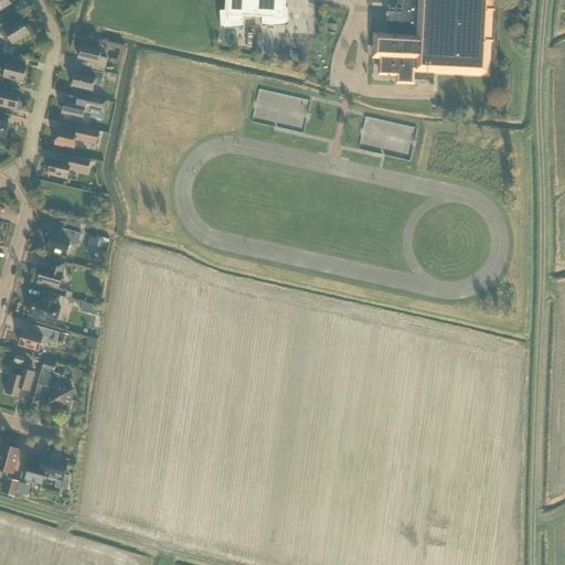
[(0,0),(0,10),(11,4),(8,0),(0,0)]
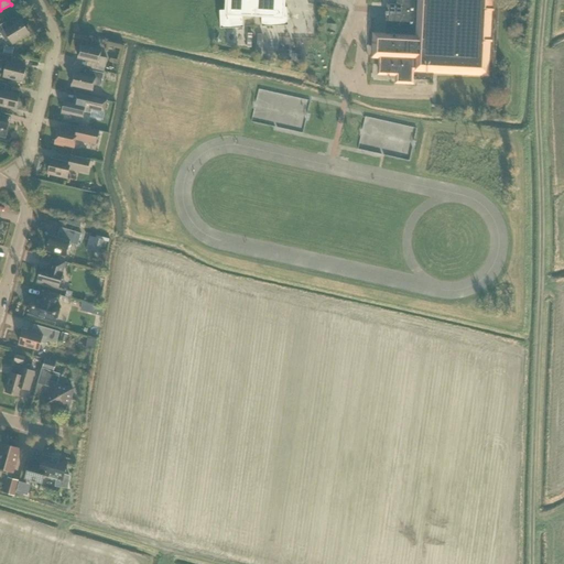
[(242,14),(261,15),(261,28),(288,25),(288,8),(283,8),(282,0),(227,0),(227,10),(226,10),(226,11),(241,10),(242,14)]
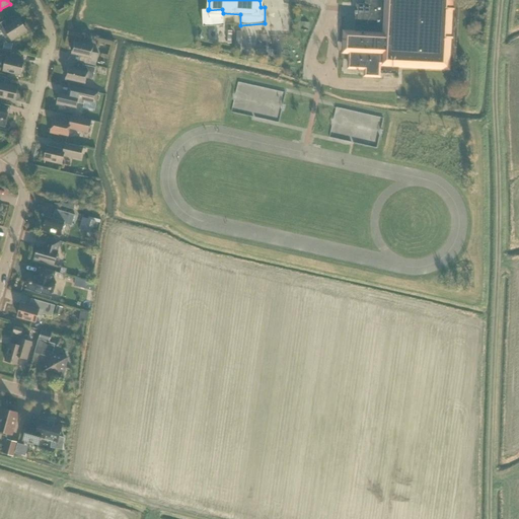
[(365,0),(365,5),(356,4),(355,11),(354,14),(355,14),(353,44),(356,44),(356,52),(349,52),(348,68),(365,69),(365,76),(378,77),(379,73),(397,74),(398,65),(446,67),(447,50),(455,50),(457,0),(365,0)]
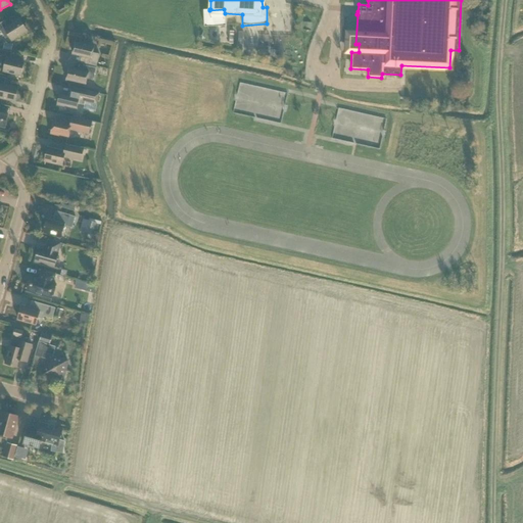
[(226,26),(225,13),(224,9),(209,10),(209,9),(203,10),(204,27),(226,26)]
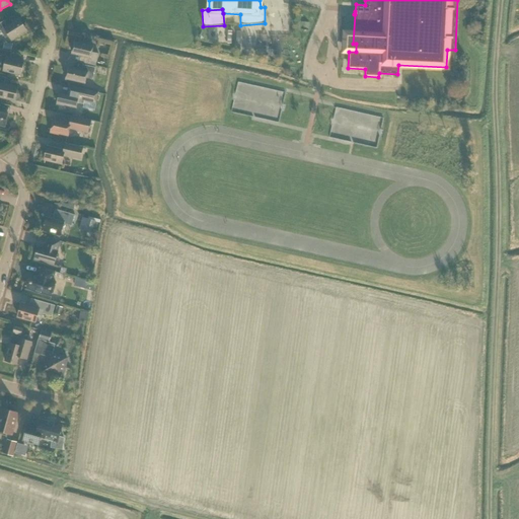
[(27,31),(19,19),(7,26),(4,21),(0,23),(0,30),(0,31),(5,39),(8,36),(11,41),(27,31)]
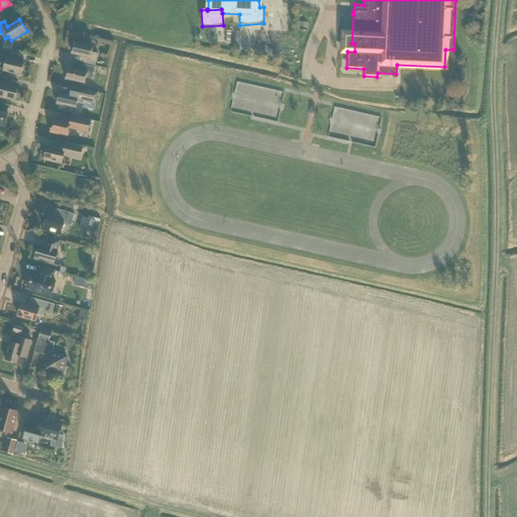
[(95,66),(98,54),(92,53),(93,46),(74,41),(72,54),(84,57),(83,63),(95,66)]
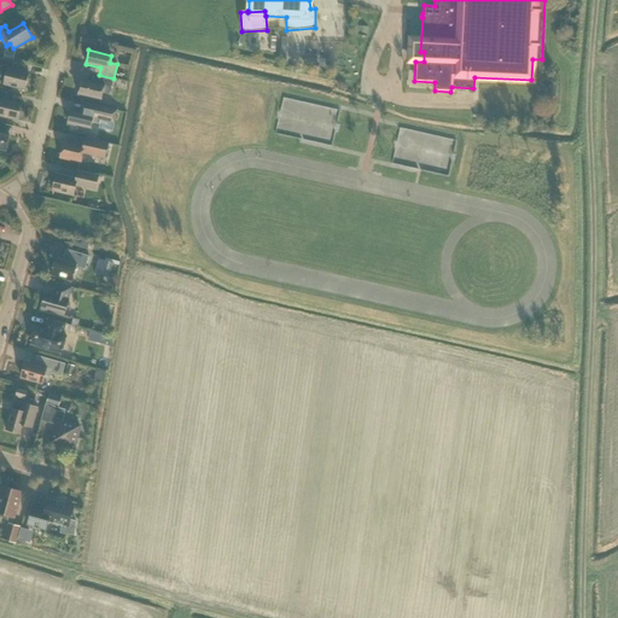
[(24,91),(29,74),(12,70),(13,62),(0,58),(0,66),(3,68),(0,77),(5,79),(4,85),(24,91)]
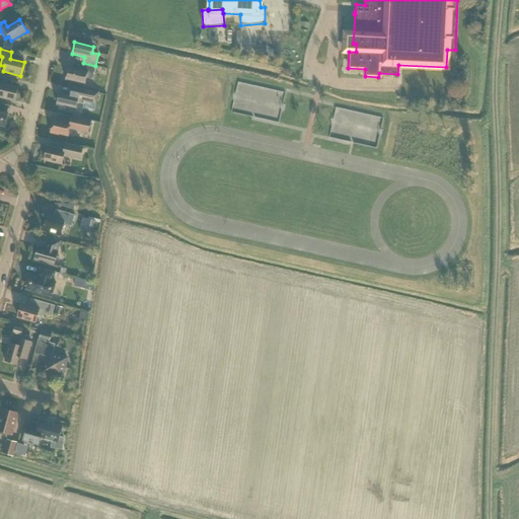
[(92,80),(95,68),(83,65),(81,71),(68,68),(66,80),(84,84),(86,78),(92,80)]
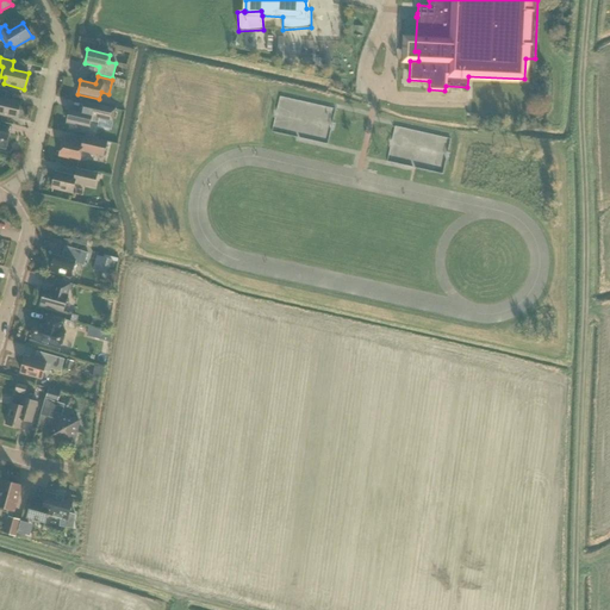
[(0,114),(17,119),(22,103),(5,99),(6,92),(0,89),(0,114)]
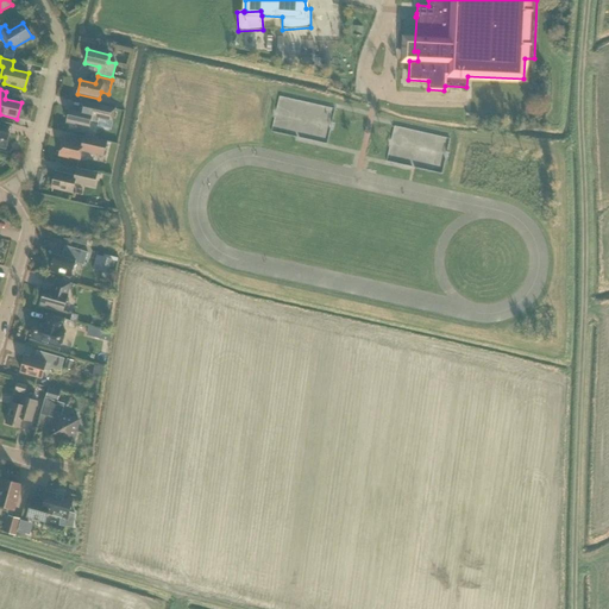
[(75,126),(79,131),(88,133),(90,121),(98,123),(99,118),(112,121),(115,110),(80,101),(79,110),(70,108),(67,123),(76,125),(75,126)]
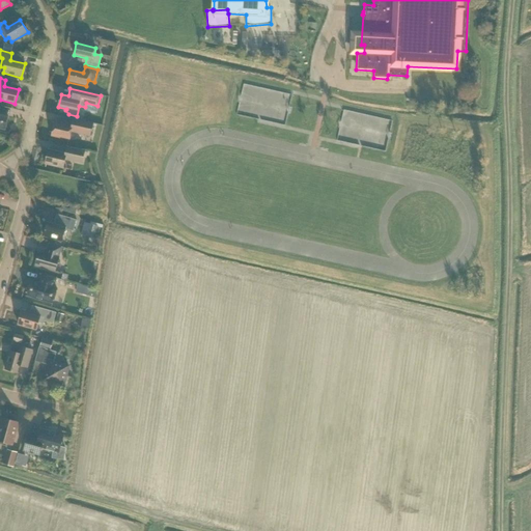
[(90,137),(93,123),(73,118),(72,126),(55,121),(52,136),(70,140),(71,133),(90,137)]
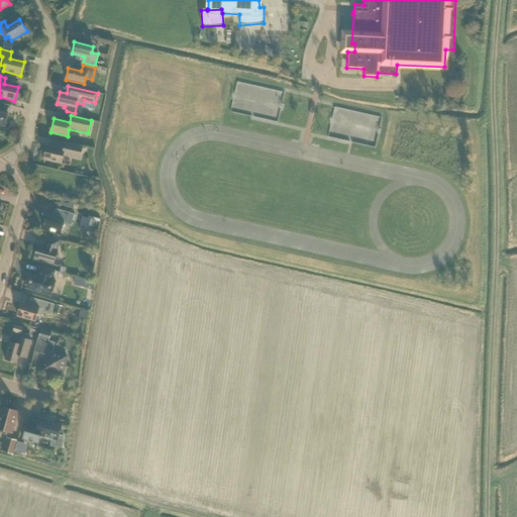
[(80,160),(83,147),(65,143),(64,149),(46,146),(43,160),(62,164),(64,156),(80,160)]
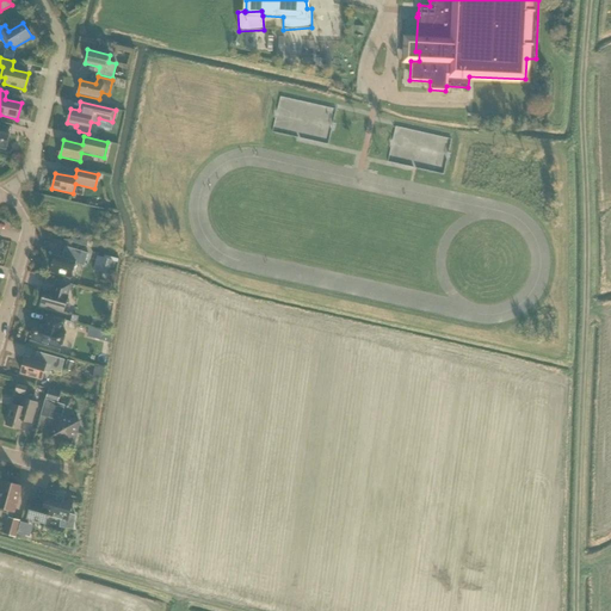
[(81,255),(82,252),(66,247),(62,259),(54,257),(50,272),(71,278),(75,264),(79,265),(81,255)]
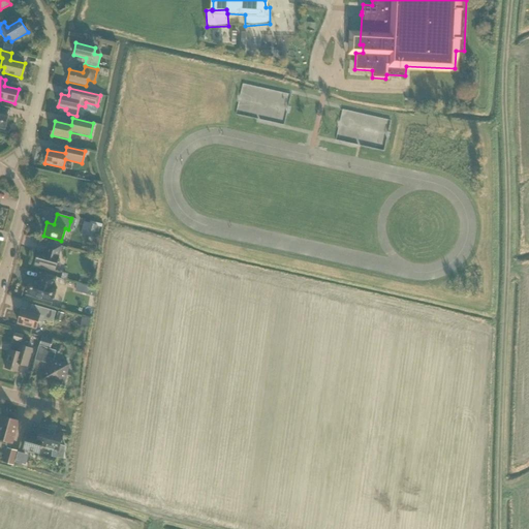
[(85,236),(94,238),(97,225),(89,222),(85,236)]
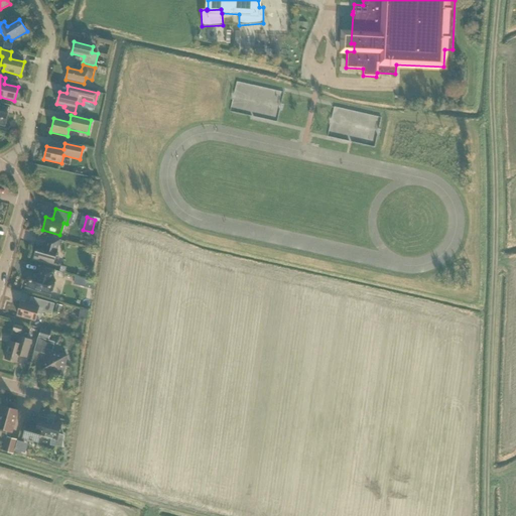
[(56,250),(59,240),(48,237),(45,247),(38,245),(34,258),(53,264),(57,250),(56,250)]
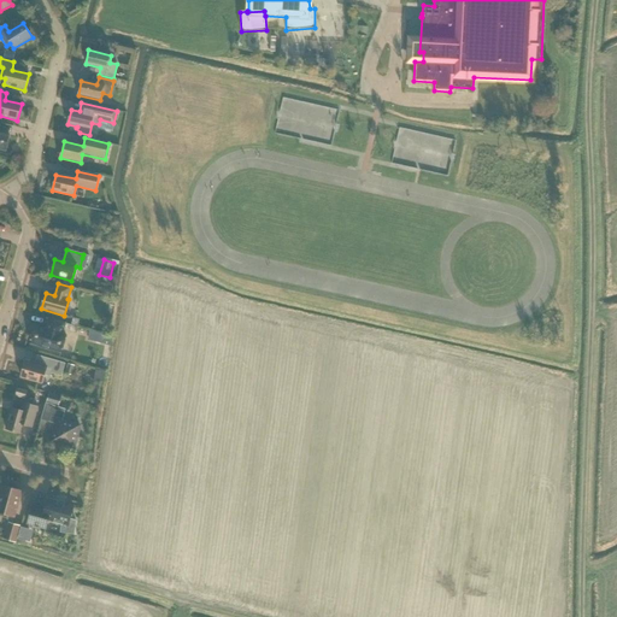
[(63,334),(65,323),(50,318),(46,329),(36,327),(30,344),(60,353),(66,335),(63,334)]
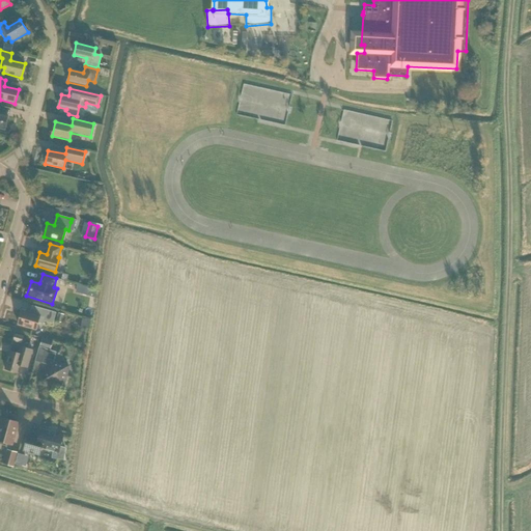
[(98,289),(78,284),(76,292),(95,298),(98,289)]
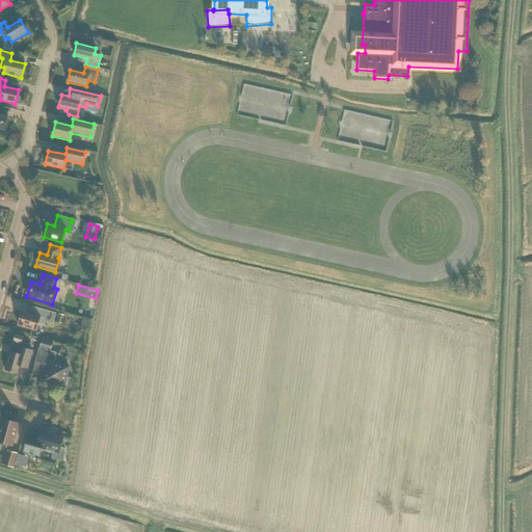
[(53,324),(56,313),(42,309),(40,317),(22,312),(18,325),(36,330),(38,323),(44,324),(44,322),(53,324)]
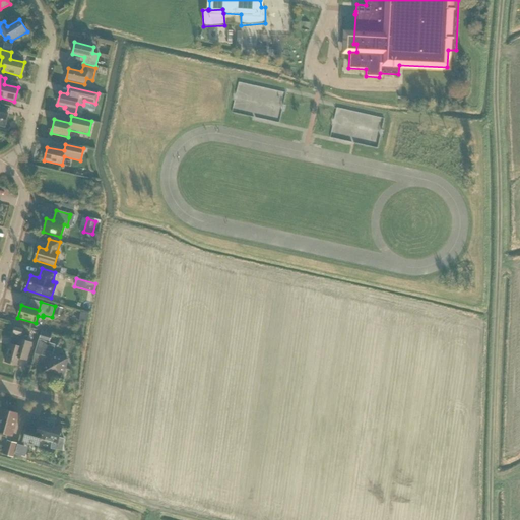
[(61,316),(63,308),(57,306),(55,315),(61,316)]
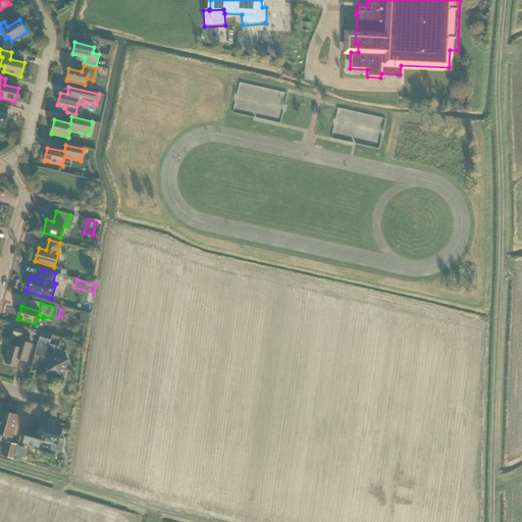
[(90,314),(81,313),(79,322),(88,323),(90,314)]
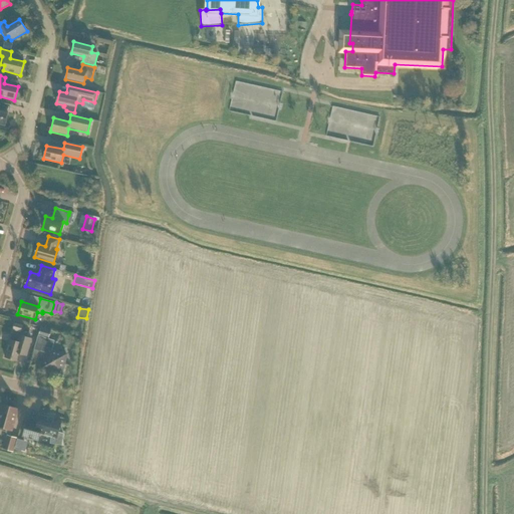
[(15,323),(13,330),(21,332),(22,325),(15,323)]
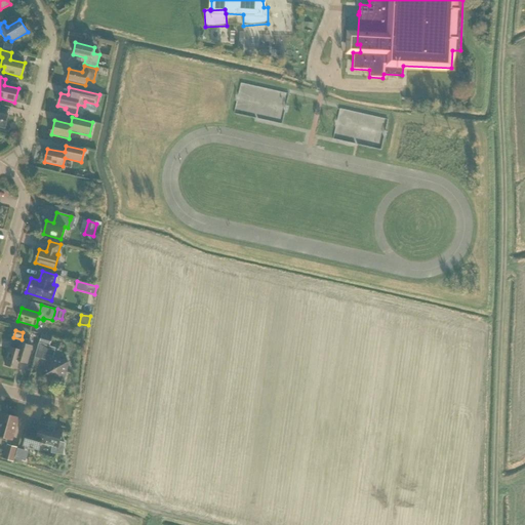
[(39,334),(32,332),(30,338),(38,340),(39,334)]
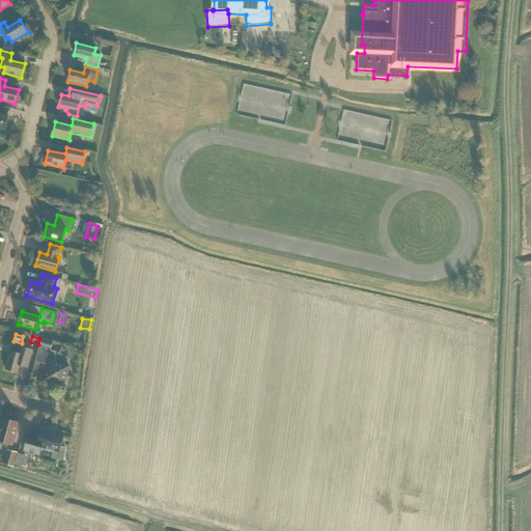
[(50,351),(52,341),(42,338),(39,345),(35,361),(48,365),(44,381),(55,384),(54,385),(64,387),(66,378),(65,378),(68,366),(53,362),(56,352),(50,351)]
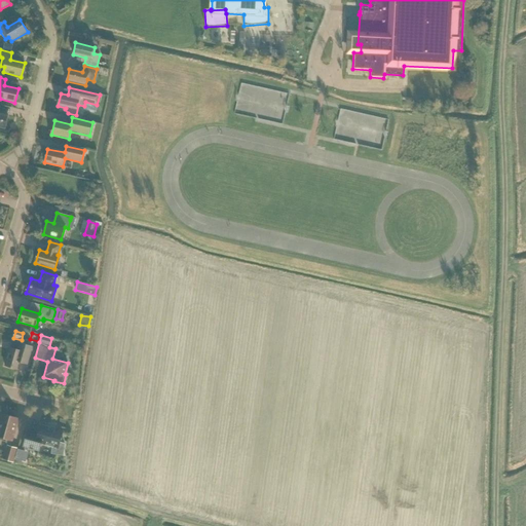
[(27,364),(32,347),(12,341),(5,366),(17,370),(21,362),(27,364)]
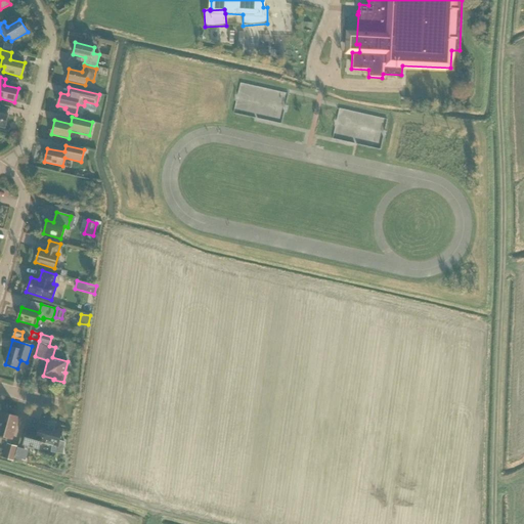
[(12,439),(18,418),(2,412),(0,420),(0,438),(5,440),(6,437),(12,439)]
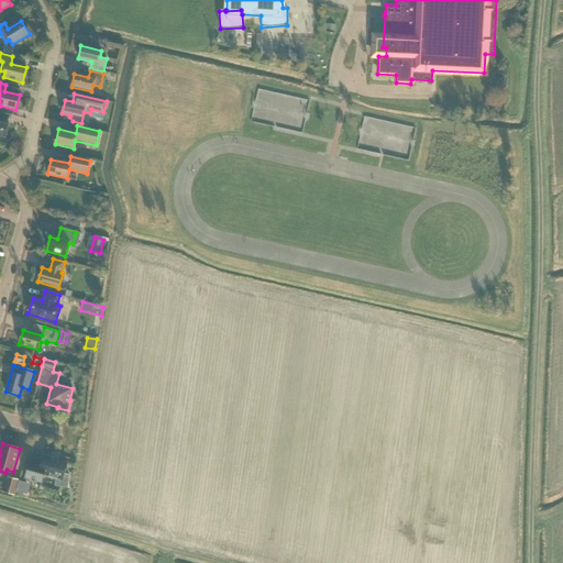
[(53,457),(44,455),(41,464),(30,461),(25,478),(42,483),(44,475),(56,478),(55,485),(67,487),(69,475),(64,474),(67,462),(58,460),(58,457),(53,456),(53,457)]
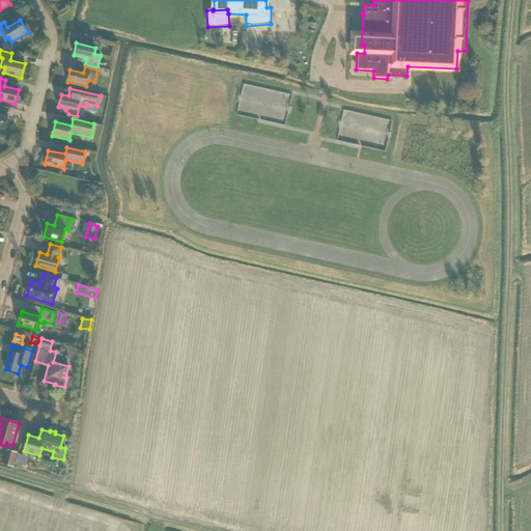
[(14,467),(18,452),(6,449),(2,464),(14,467)]
